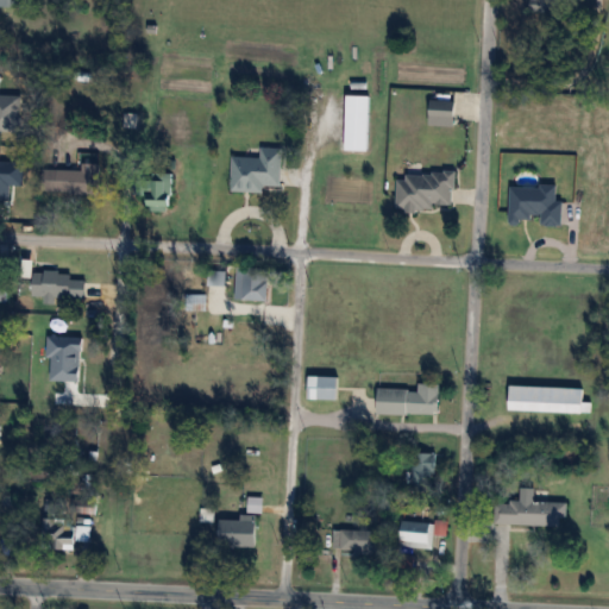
[(560,0),(537,0),(537,11),(560,12),(560,0)]
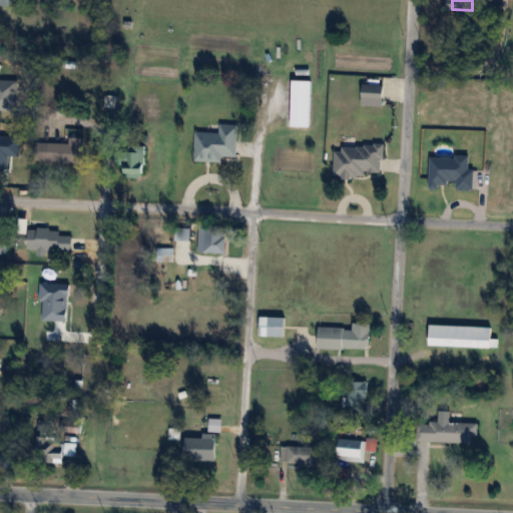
[(312,80),(293,80),(293,126),(312,126),(312,80)]
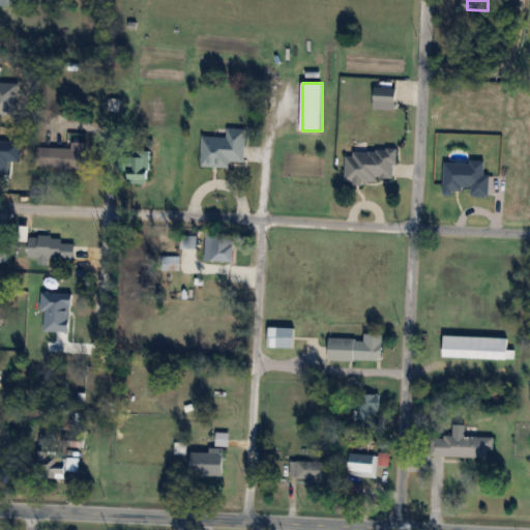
[(396,109),(396,87),(376,87),(376,109),(396,109)]
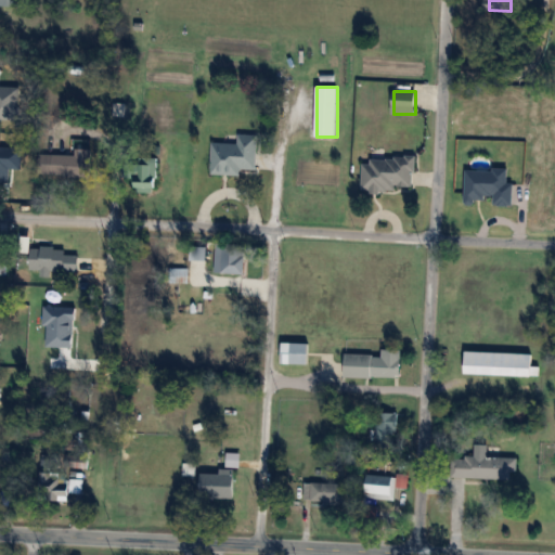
[(258,134),(239,134),(237,143),(211,142),(211,173),(242,173),(242,169),(257,169),(258,134)]
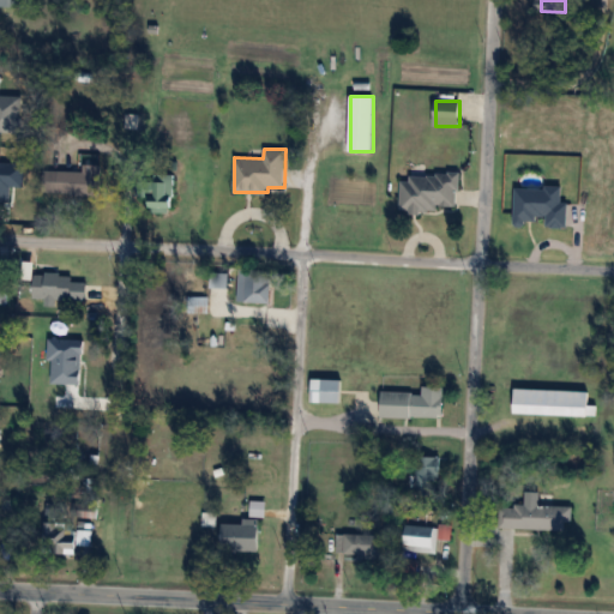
[(101,194),(101,167),(48,167),(48,194),(101,194)]
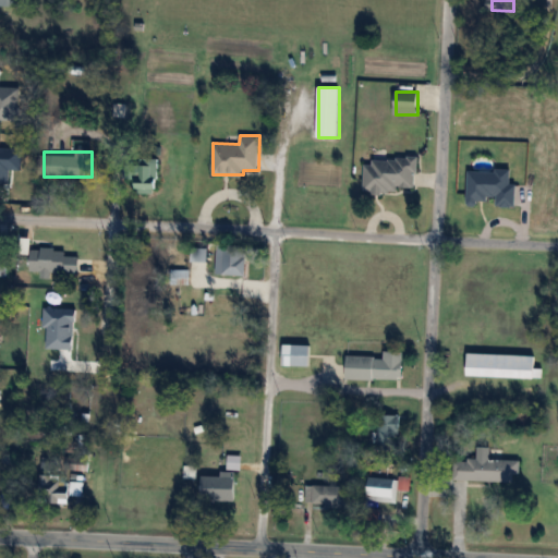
[(364,159),(364,191),(417,191),(417,159),(364,159)]
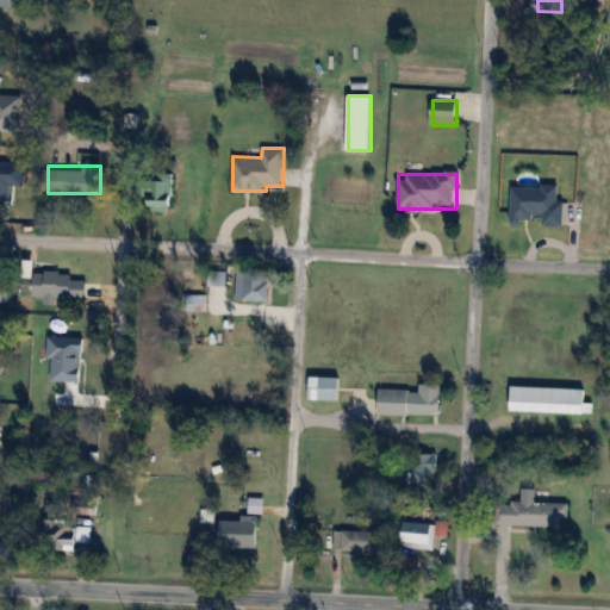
[(172,211),(172,176),(151,176),(151,211),(172,211)]
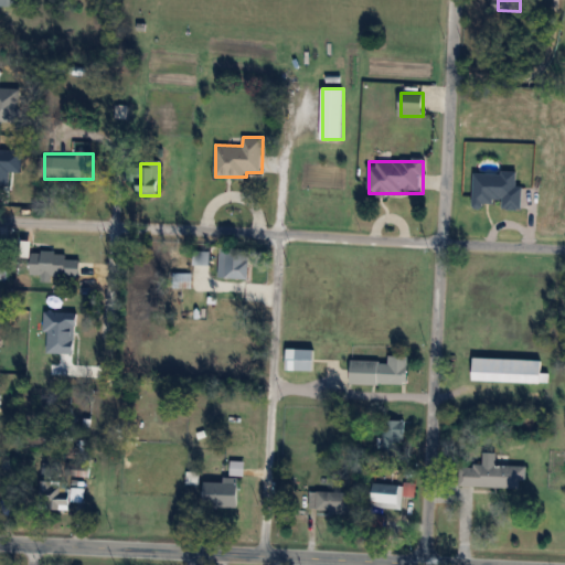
[(470,192),(470,214),(511,214),(511,192),(470,192)]
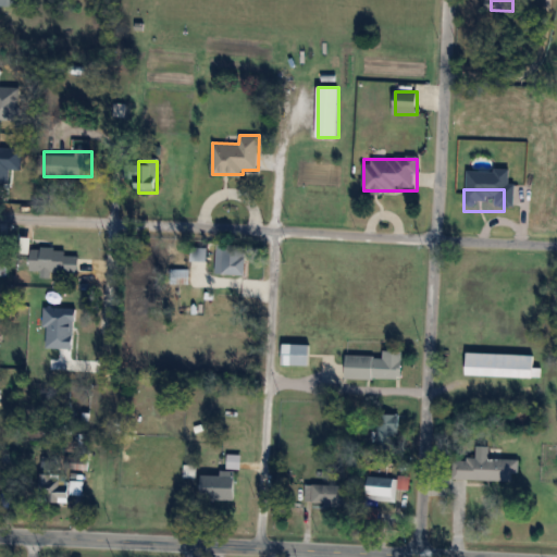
[(246,274),(246,245),(217,245),(217,274),(246,274)]
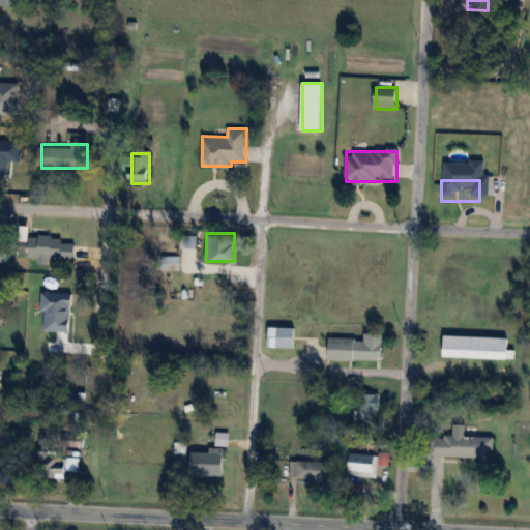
[(268,327),(268,347),(295,348),(295,327),(268,327)]
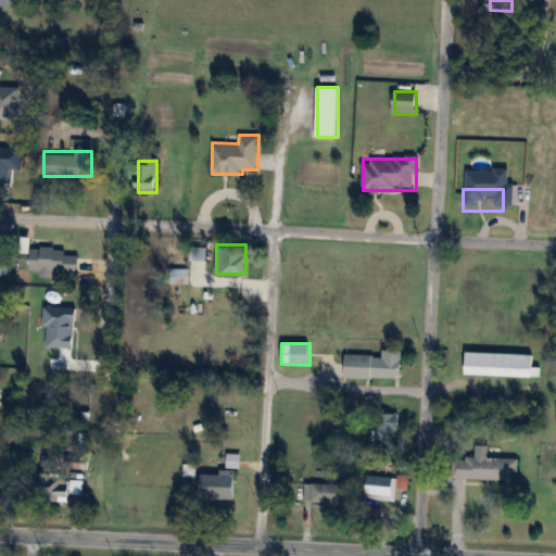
[(402,350),(382,350),(381,377),(402,377),(402,350)]
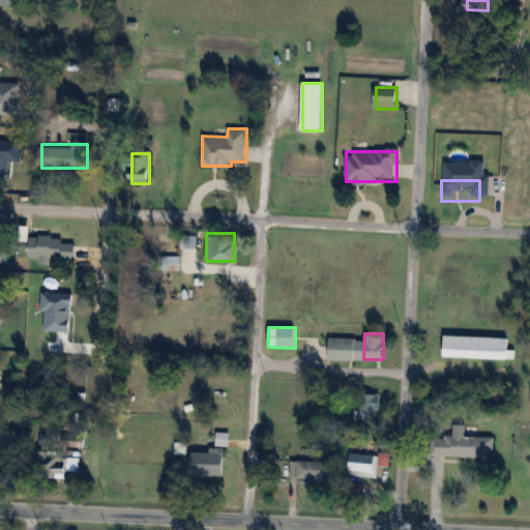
[(442,357),(508,359),(509,337),(443,335),(442,357)]
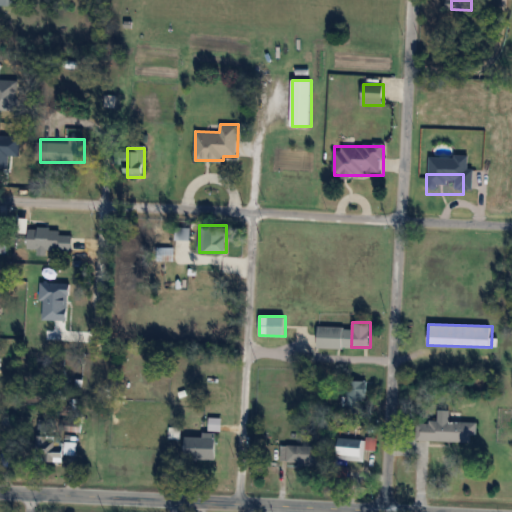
[(365,380),(347,381),(347,413),(365,413),(365,380)]
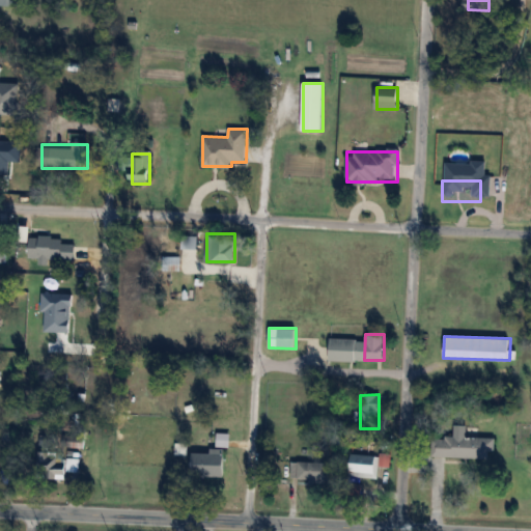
[(495,459),(496,438),(434,436),(434,457),(495,459)]
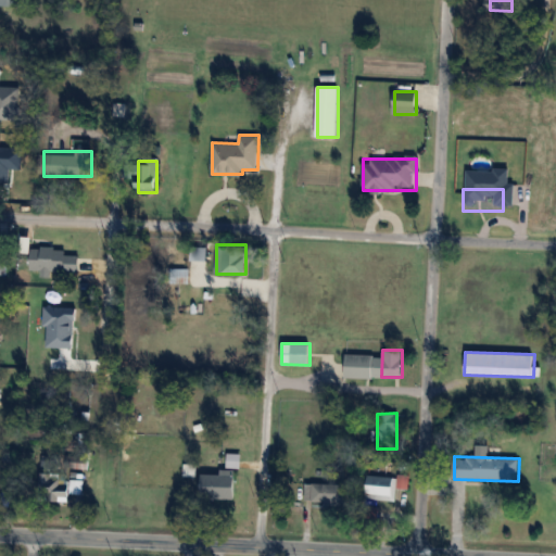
[(202,471),(202,500),(235,500),(235,471),(202,471)]
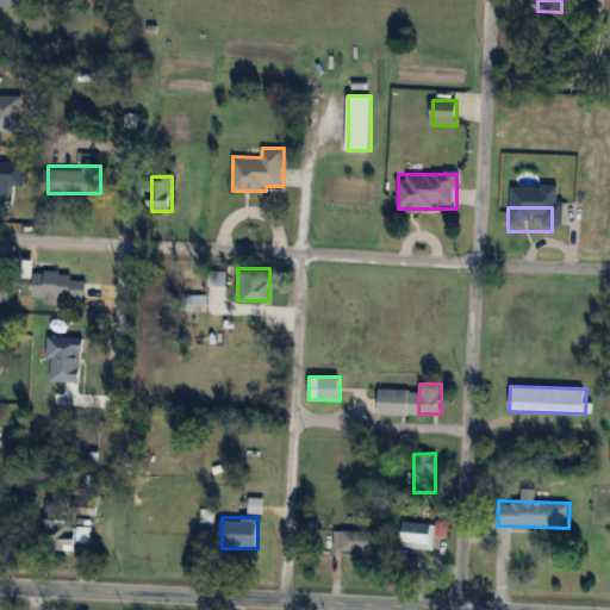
[(78,551),(78,520),(41,520),(41,551),(78,551)]
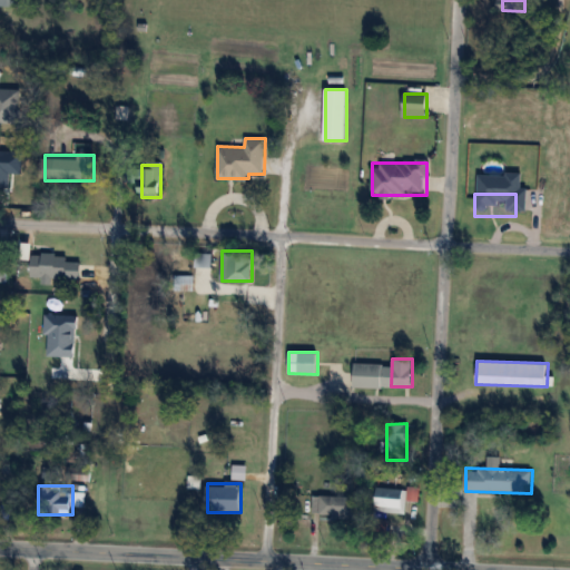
[(416,500),(416,489),(375,488),(375,512),(405,513),(406,500),(416,500)]
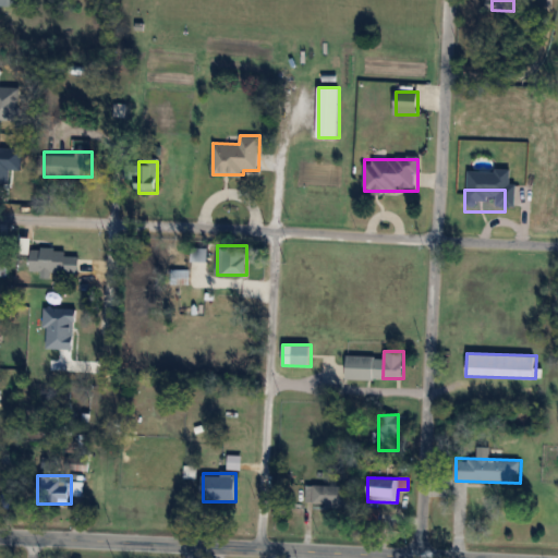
[(349,485),(306,485),(306,506),(349,506),(349,485)]
